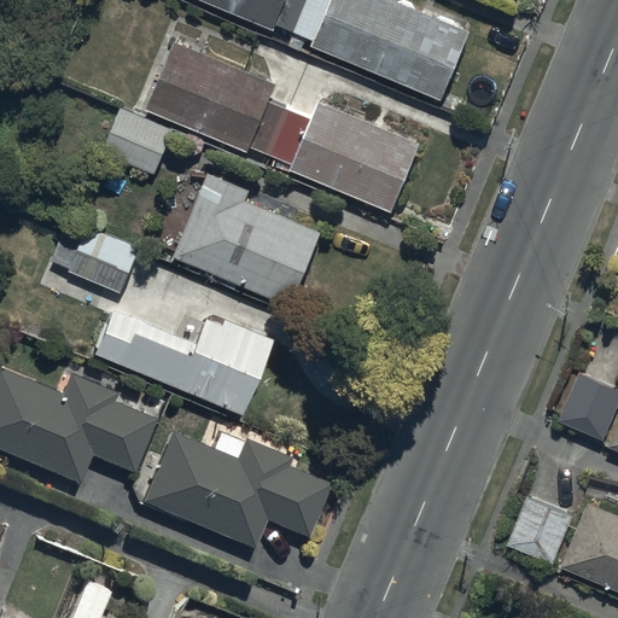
[(0,0),(0,23),(10,0),(0,0)]
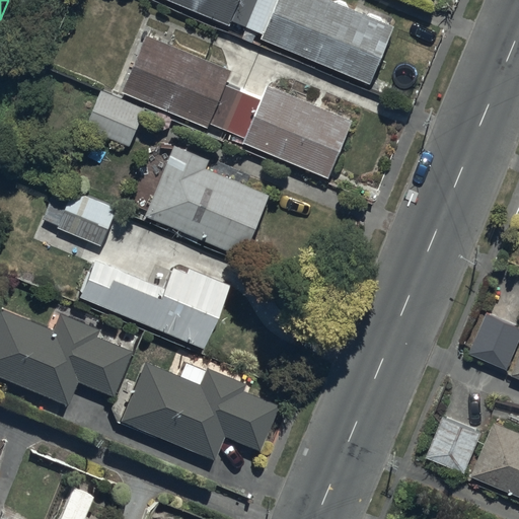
[(167,0),(230,24),(232,21),(264,34),(263,39),(373,83),(397,23),(339,0),(167,0)]
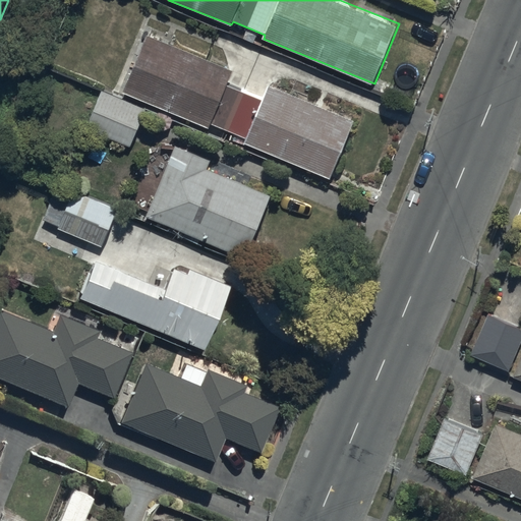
[(231,72),(146,36),(121,92),(211,130),(212,125),(245,139),(244,145),(328,180),(353,122),(267,85),(259,101),(225,87),(231,72)]
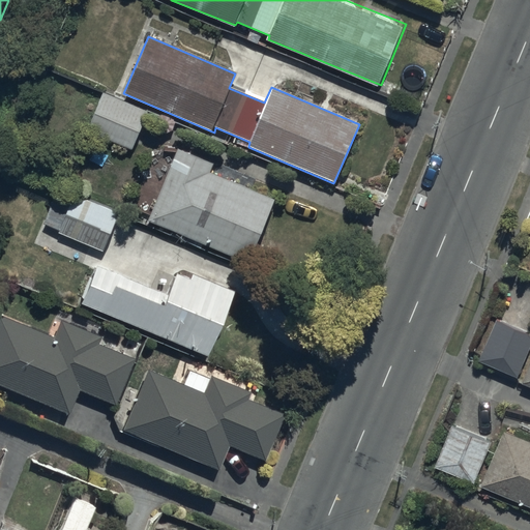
[(148,113),(101,93),(86,130),(133,150),(148,113)]
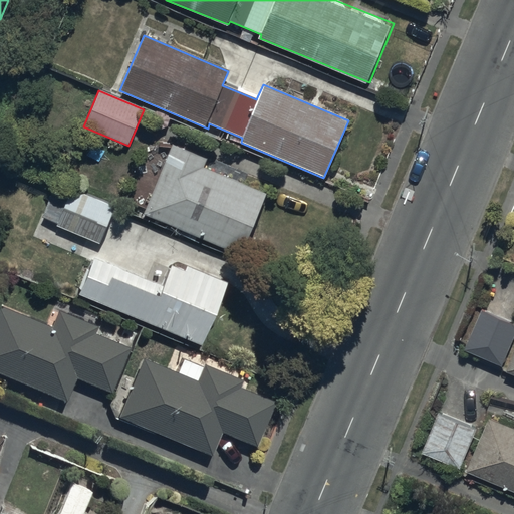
[(207,159),(172,145),(144,215),(244,255),(269,194),(203,168),(207,159)]
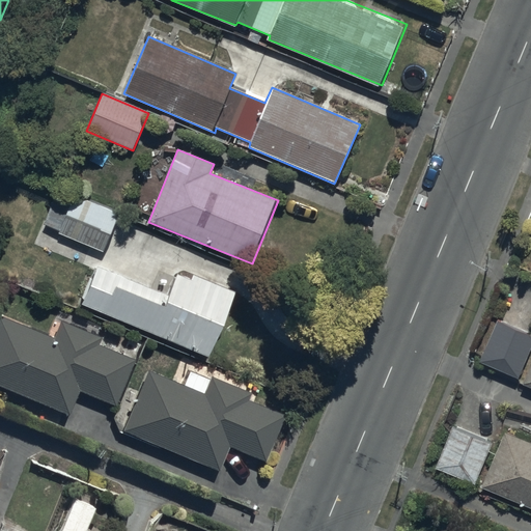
[(44,226),(60,232),(73,202),(56,196),(44,226)]
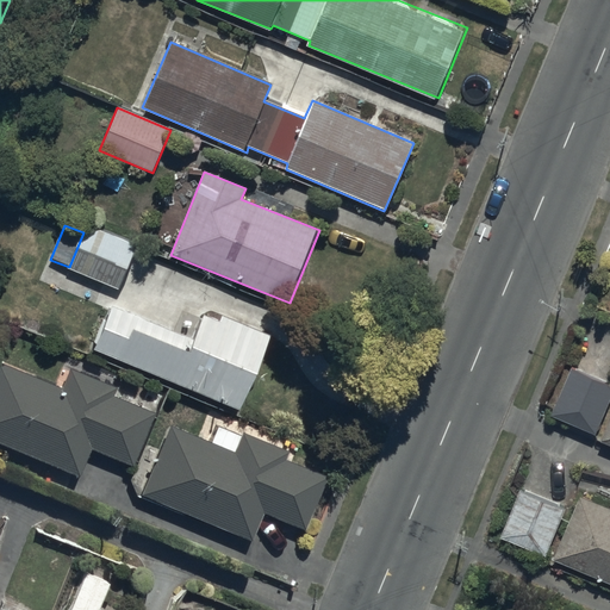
[(69,267),(68,269),(119,290),(137,248),(86,226),(83,232),(69,267)]
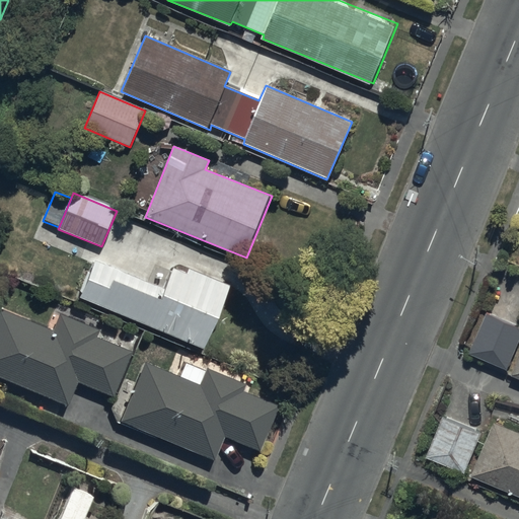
[(164,289),(96,262),(80,300),(205,350),(230,287),(188,270),(186,275),(172,270),(164,289)]
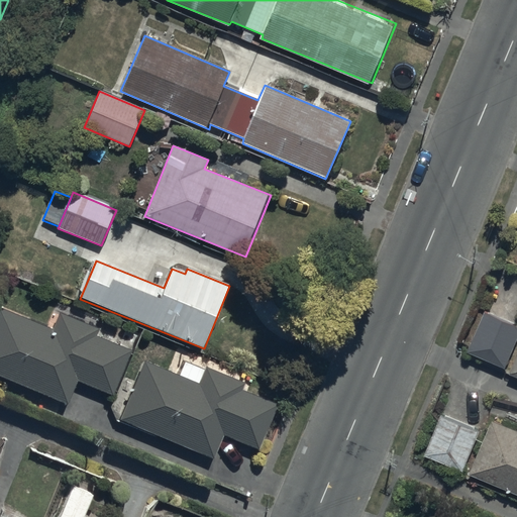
[(54,328),(0,306),(0,376),(67,403),(75,383),(110,397),(129,350),(94,336),(97,329),(59,313),(54,328)]
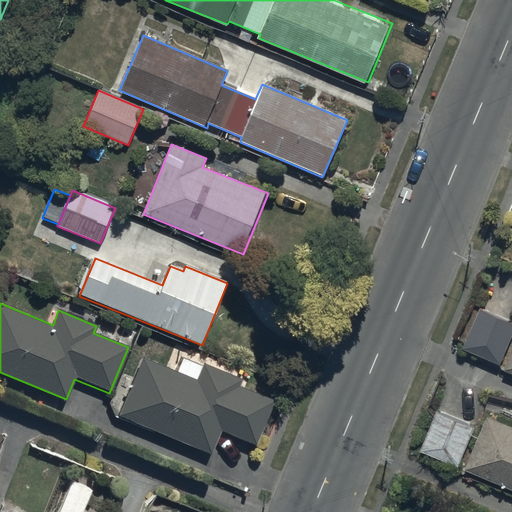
[(511,332),(511,322),(479,308),(463,345),(500,360),(511,332)]
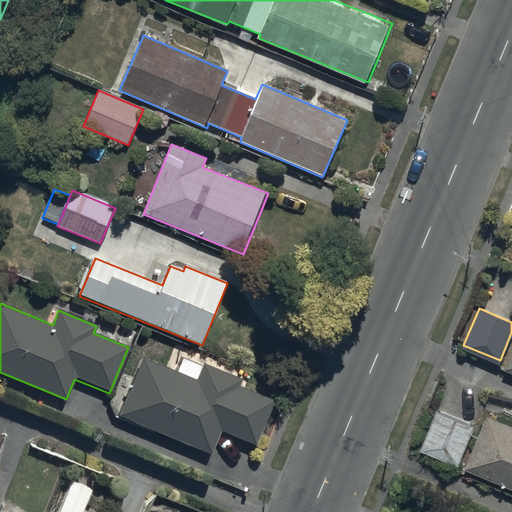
[(197,382),(141,358),(117,414),(212,455),(221,433),(254,447),(274,400),(242,386),(243,383),(204,366),(197,382)]
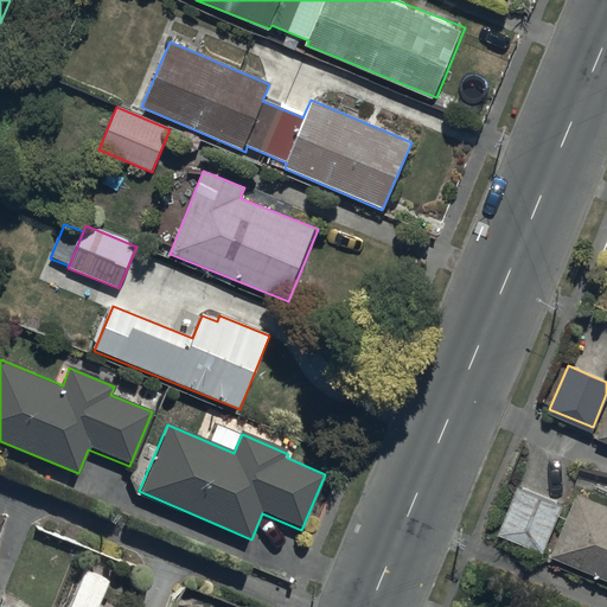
[(561,503),(516,485),(496,536),(541,554),(561,503)]
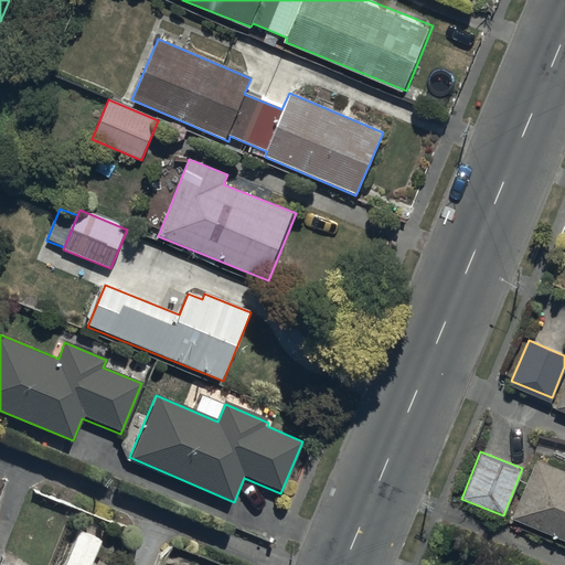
[(564,471),(536,460),(513,523),(564,541),(564,471)]
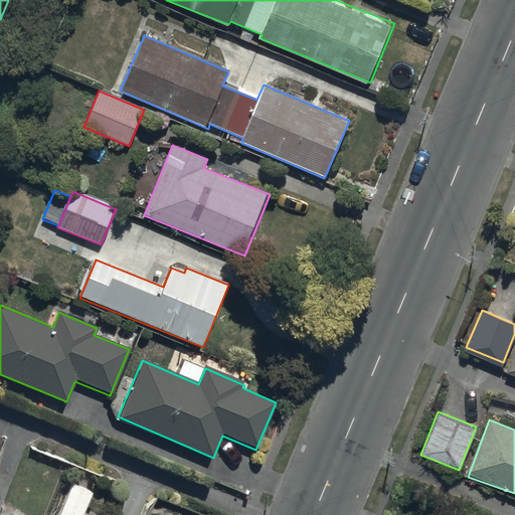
[(83,514),(93,492),(68,483),(55,514),(83,514)]
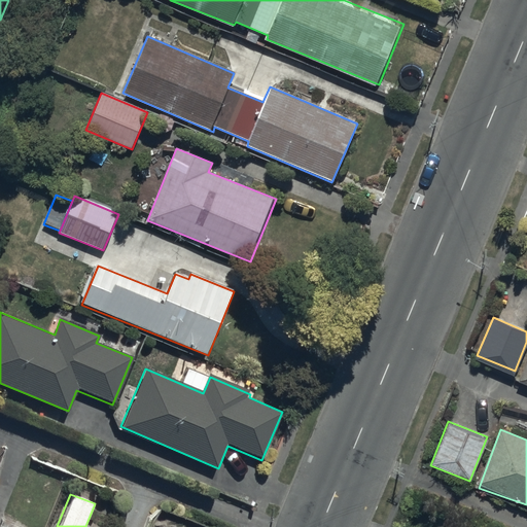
All buildings are outlined.
